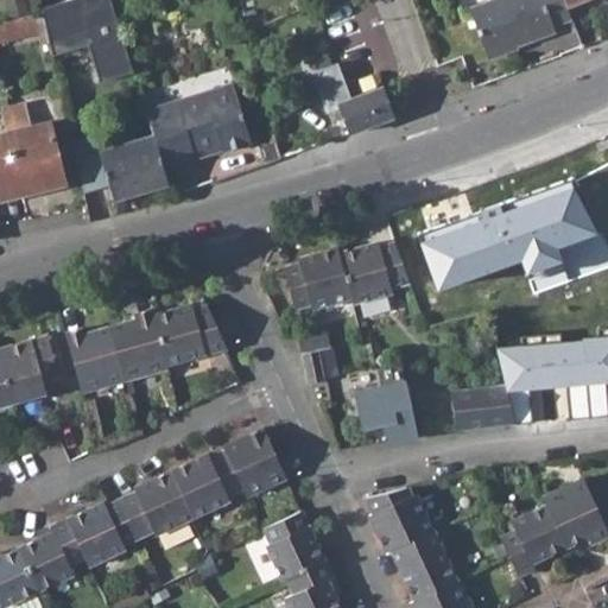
[(65,0),(40,8),(42,12),(48,42),(51,57),(89,44),(102,82),(135,70),(111,0),(65,0)]
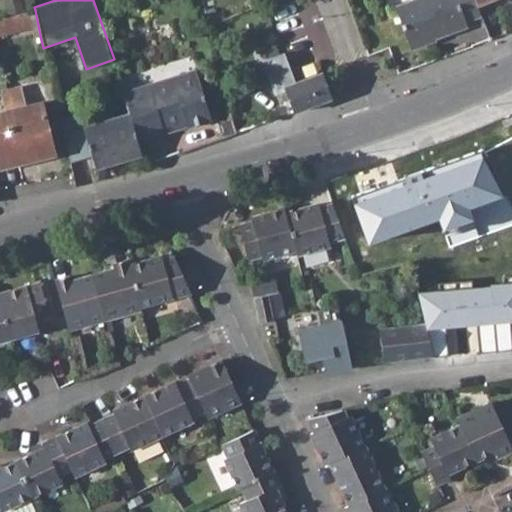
[(416,0),(395,8),(411,50),(467,28),(465,24),(482,18),(478,6),(475,0),(416,0)]
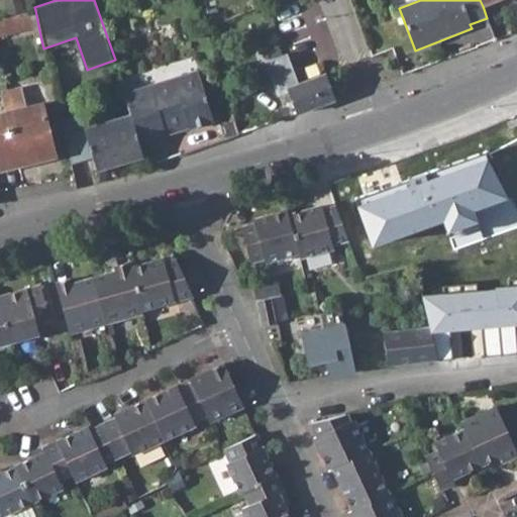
[(0,19),(0,34),(33,26),(35,37),(40,35),(35,10),(0,19)]
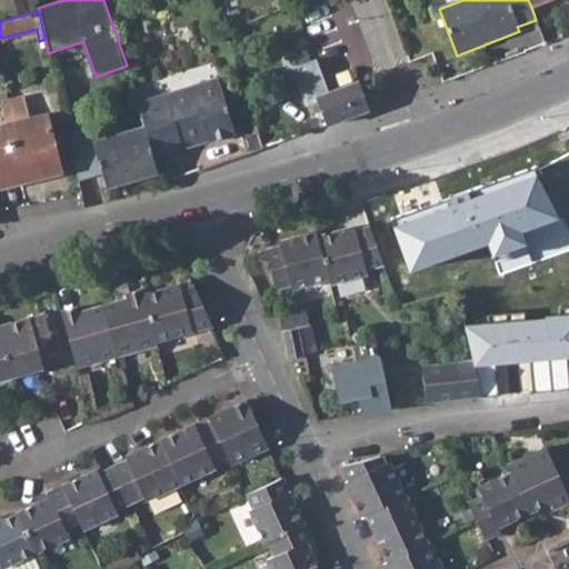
[(316,98),(326,125),(370,108),(360,79),(327,91),(316,58),(292,67),(307,102),(316,98)]
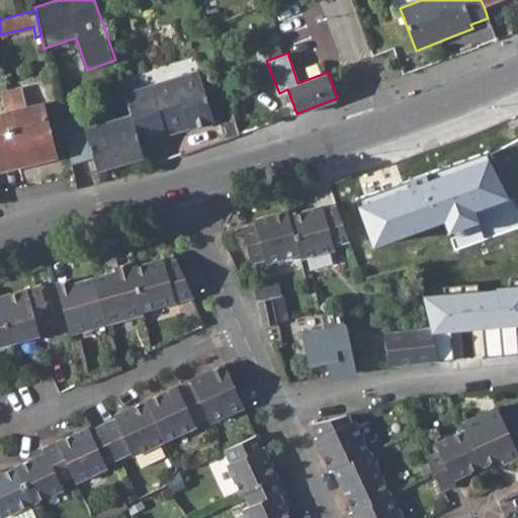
[(198,72),(123,94),(131,116),(141,148),(167,140),(166,133),(180,128),(179,125),(188,123),(189,128),(213,120),(198,72)]
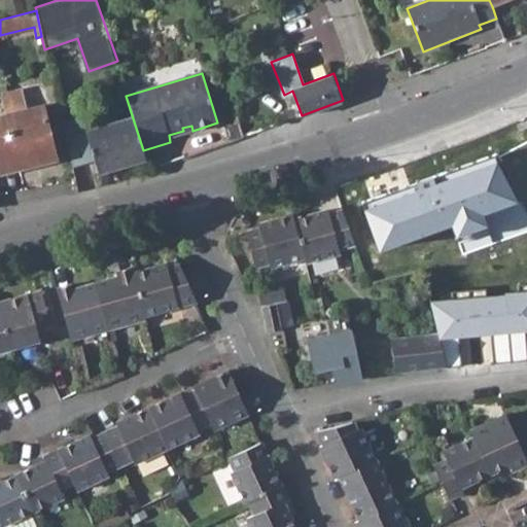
[(0,93),(0,94),(5,113),(24,109),(19,89),(0,93)]
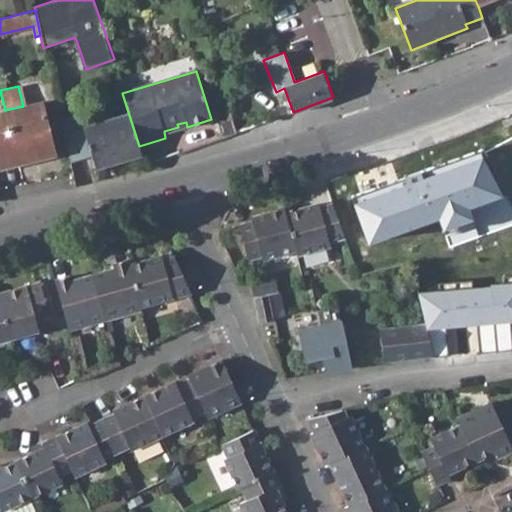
[(41,101),(23,106),(5,110),(17,163),(54,154),(41,101)]
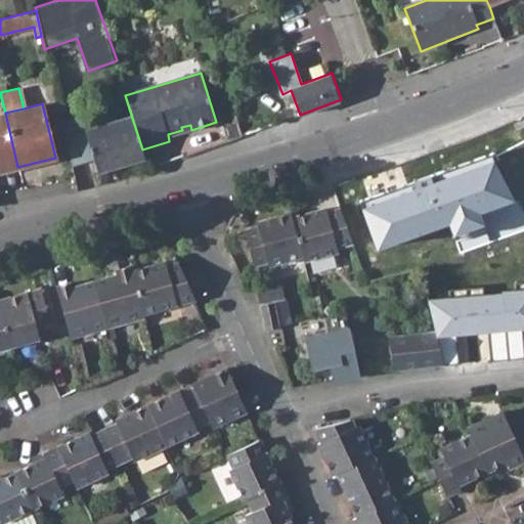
[(0,114),(0,171),(17,167),(5,113),(0,114)]
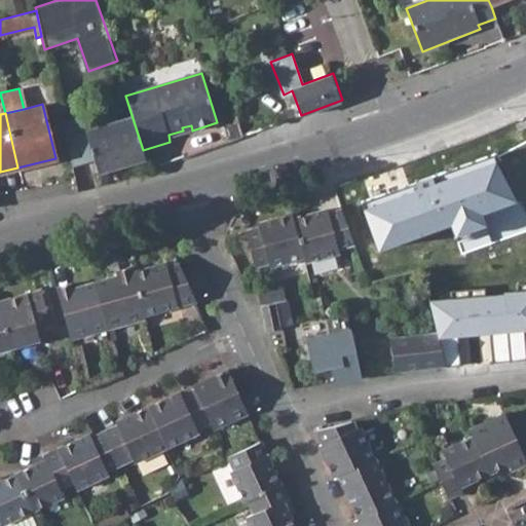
[(72,165),(94,158),(85,133),(80,114),(62,120),(72,165)]
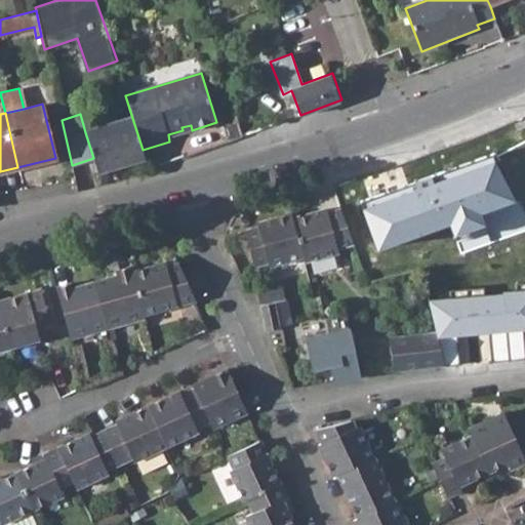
[(93,158),(97,174),(146,159),(143,150),(132,118),(85,132),(93,158)]
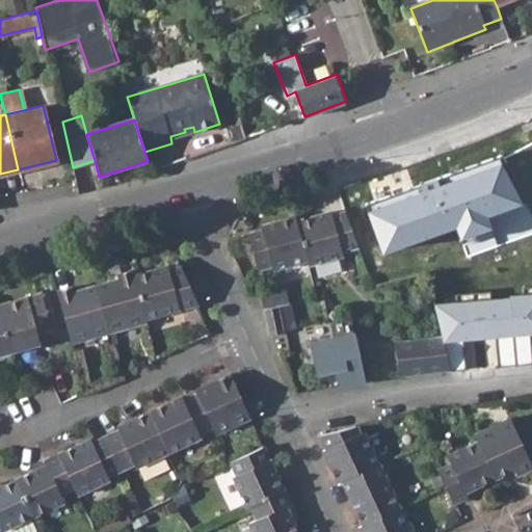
[(504,158),(367,210),(382,254),(455,227),(459,240),(491,228),(487,217),(522,204),(504,158)]
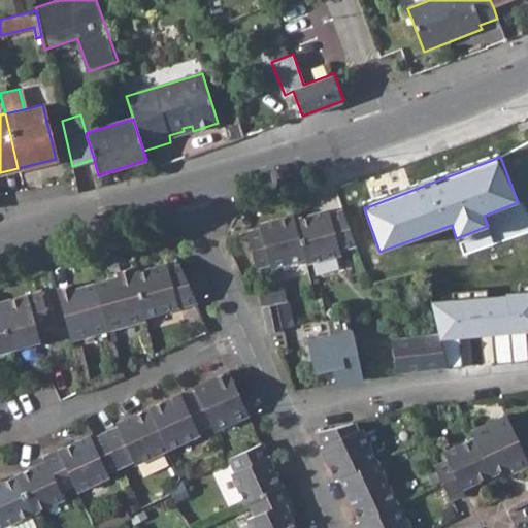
[(330,209),(295,220),(306,258),(307,262),(341,252),(340,248),(355,243),(343,210),(331,215),(330,209)]
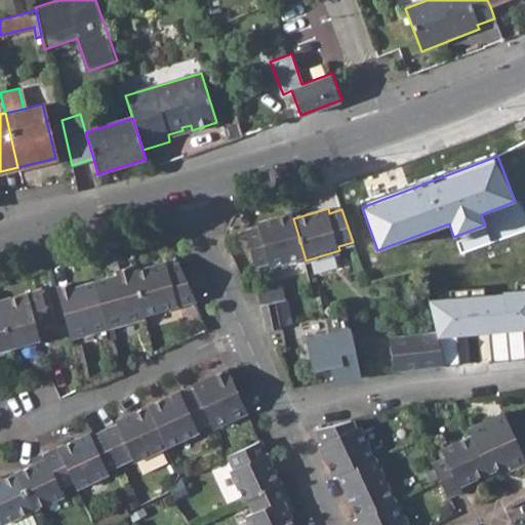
[(270,267),(305,256),(293,218),(292,214),(258,224),(258,227),(246,231),(256,266),(269,261),(270,267)]
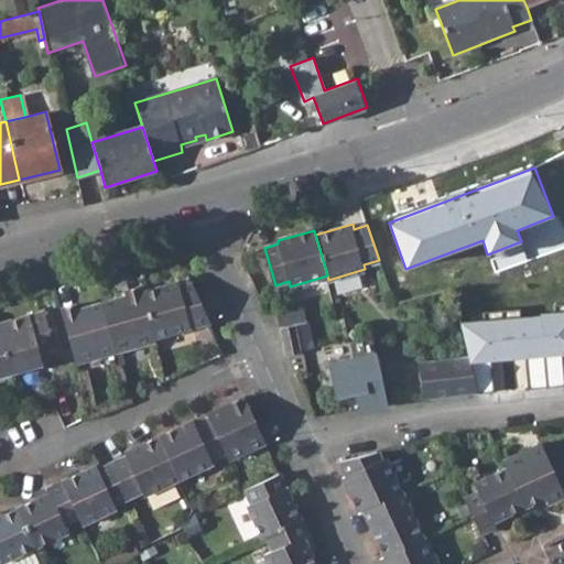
[(141,292),(154,336),(208,321),(192,282),(181,286),(179,281),(141,292)]
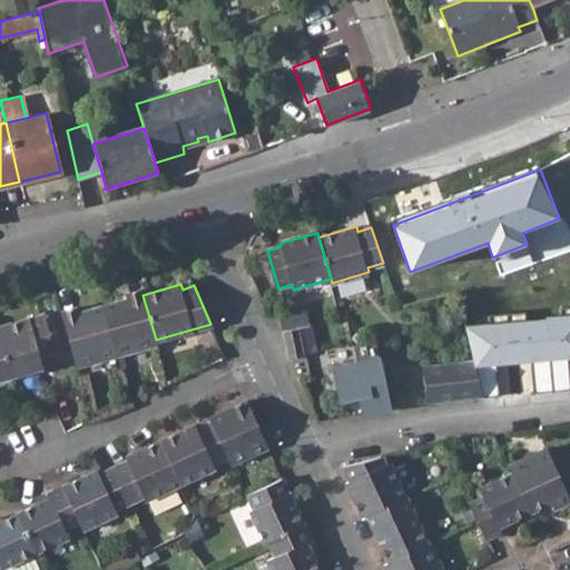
[(105,306),(117,354),(157,343),(156,340),(143,295),(141,290),(126,294),(127,300),(105,306)]
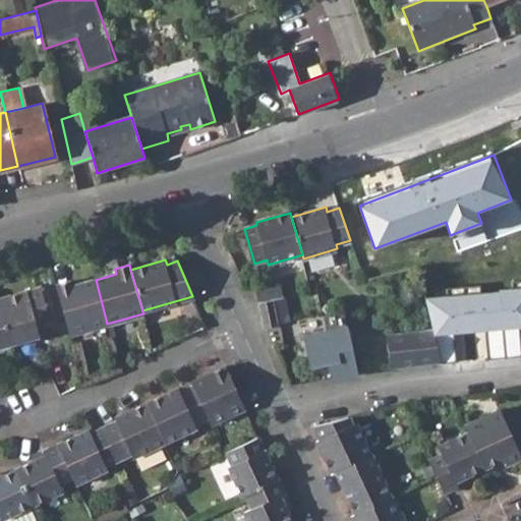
[(57,285),(68,336),(107,324),(96,280),(73,286),(73,280),(57,285)]
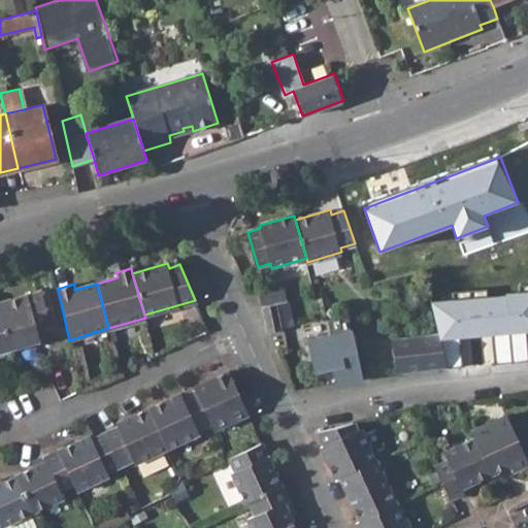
[(260,295),(264,310),(281,306),(289,303),(285,289),(260,295)]
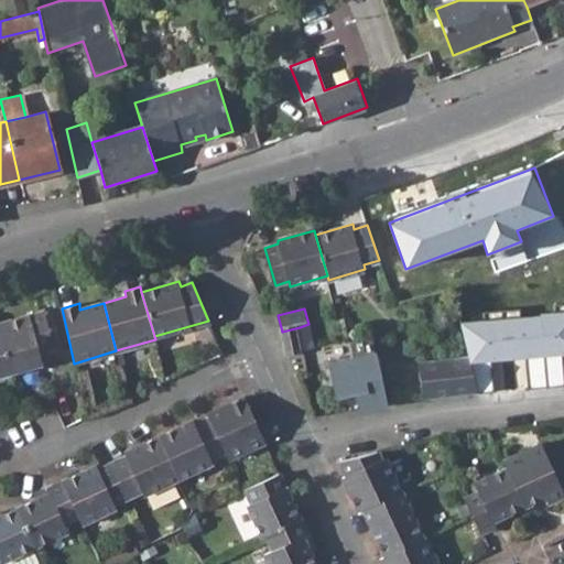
[(0,320),(0,337),(9,369),(36,361),(33,350),(50,347),(40,310),(0,320)]
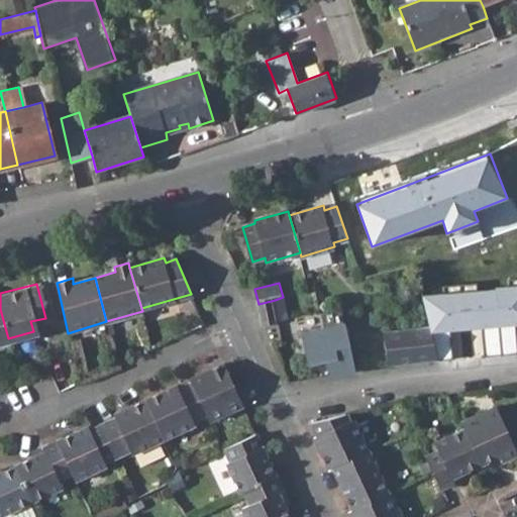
[(516,286),(422,296),(428,326),(430,332),(516,325),(516,286)]
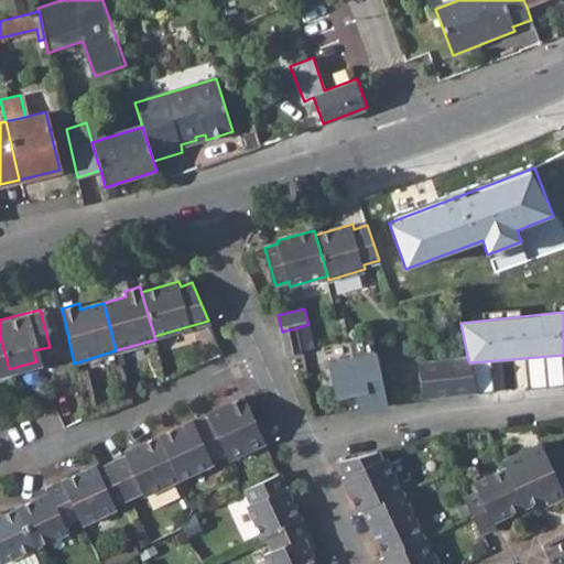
[(282,332),(288,358),(305,354),(300,327),(282,332)]
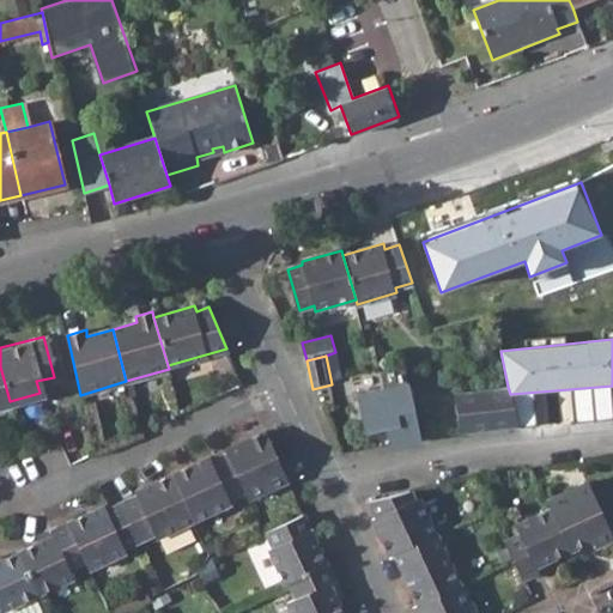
[(387,422),(389,443),(419,437),(411,364),(384,370),(387,384),(360,388),(364,424),(387,422)]
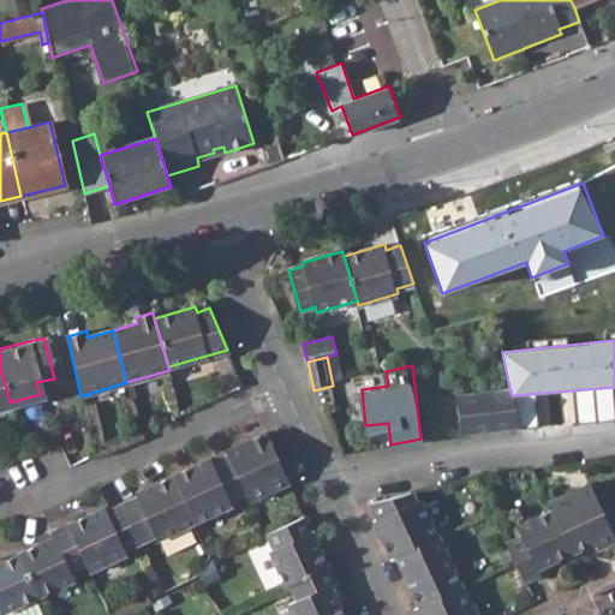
[(0,405),(10,402),(0,368),(0,405)]
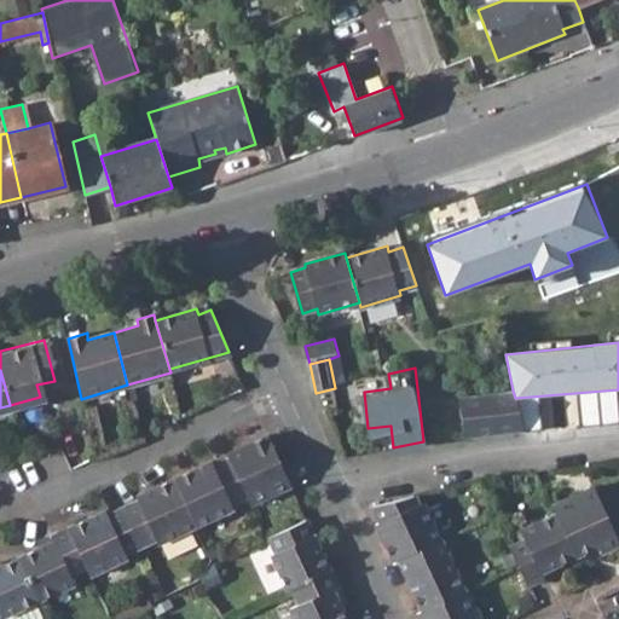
[(462,437),(522,432),(515,398),(513,391),(458,395),(462,437)]
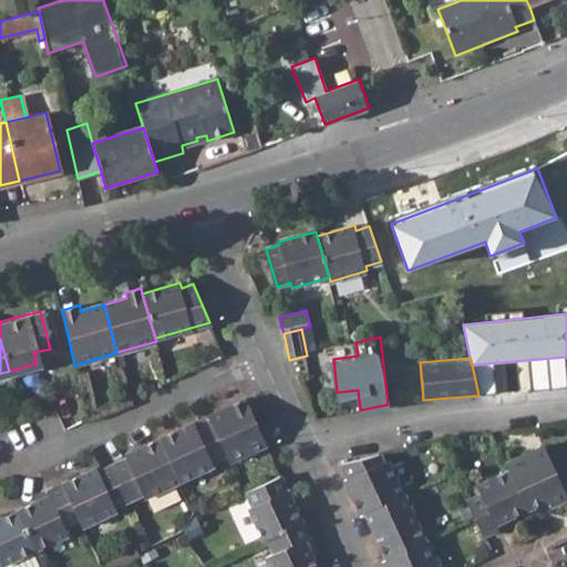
[(224,453),(227,461),(264,444),(243,397),(206,413),(208,419),(224,453)]
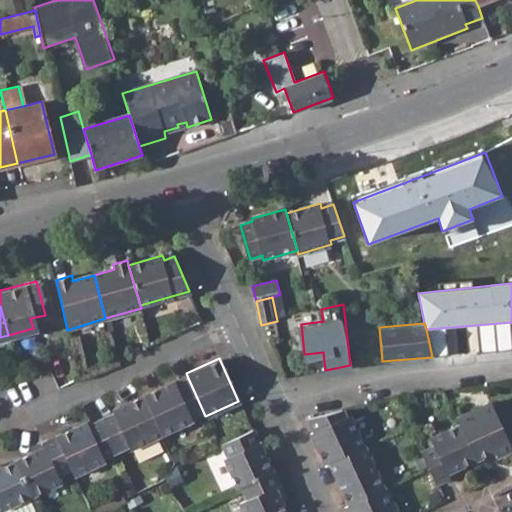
[(202,409),(188,378),(175,384),(173,379),(143,394),(161,434),(192,419),(190,415),(202,409)]
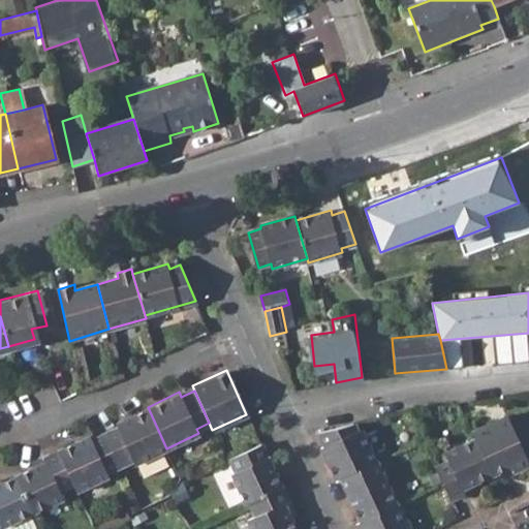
[(102,434),(118,467),(130,461),(133,465),(166,448),(148,407),(114,423),(116,427),(102,434)]
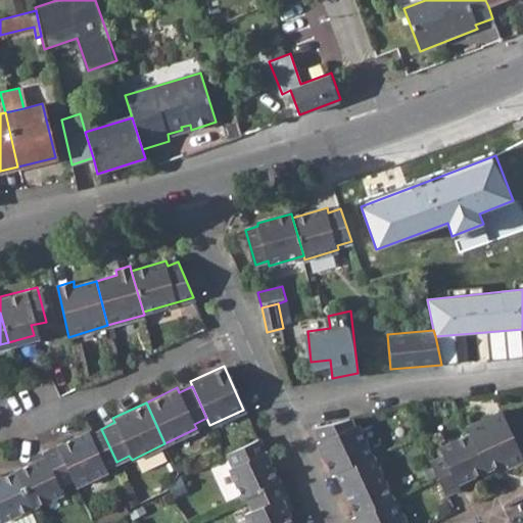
[(469,433),(487,471),(506,463),(508,467),(522,459),(522,458),(501,410),(466,426),(469,433)]
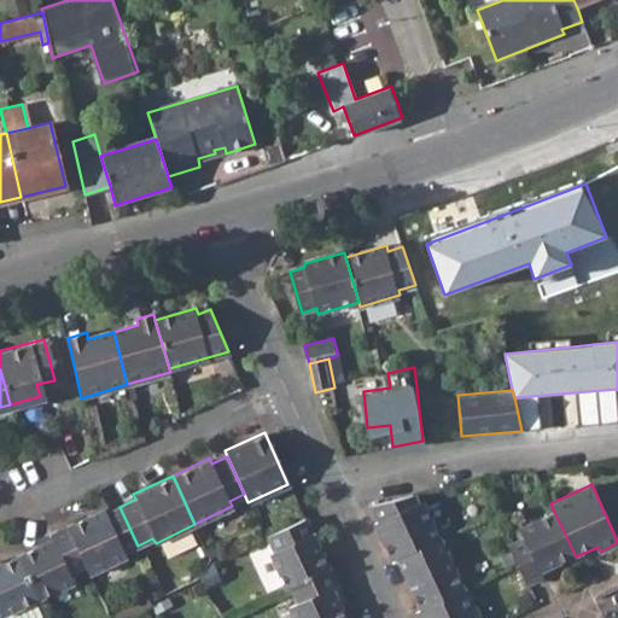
[(373,523),(391,560),(395,559),(433,542),(438,540),(421,502),(415,503),(410,494),(371,503),(379,520),(373,523)]
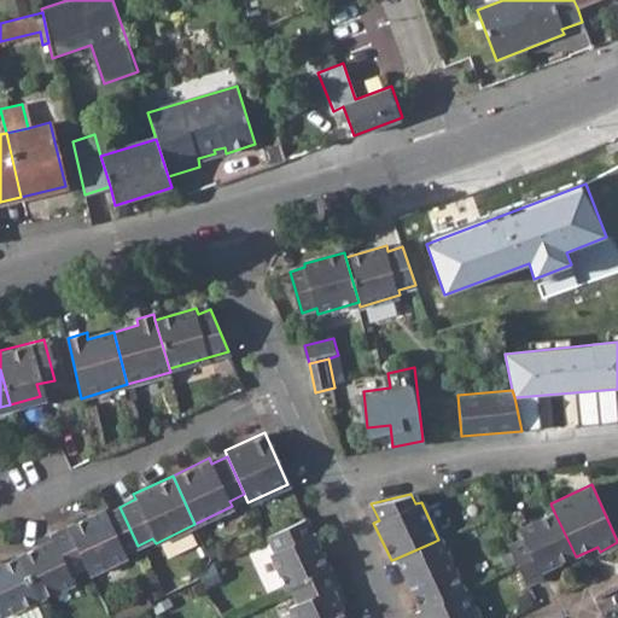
[(81,566),(85,576),(123,558),(121,554),(138,546),(120,507),(103,516),(100,511),(62,526),(81,566)]
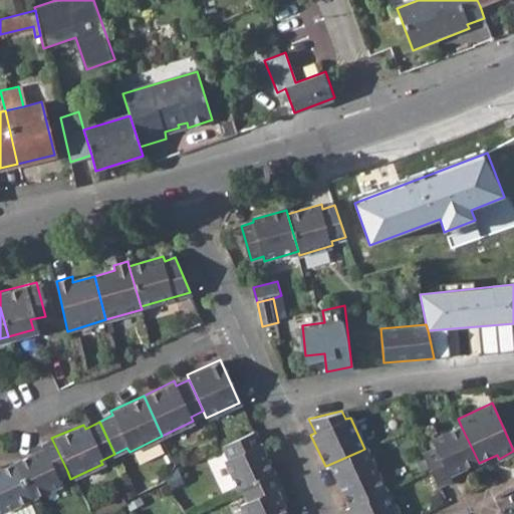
[(479,463),(461,426),(432,440),(435,449),(423,454),(438,487),(451,481),(450,476),(479,463)]
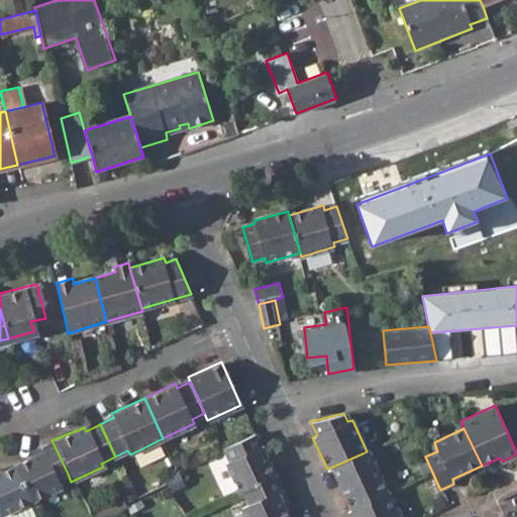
[(225,466),(238,494),(242,493),(275,477),(255,435),(222,449),(228,463),(225,466)]
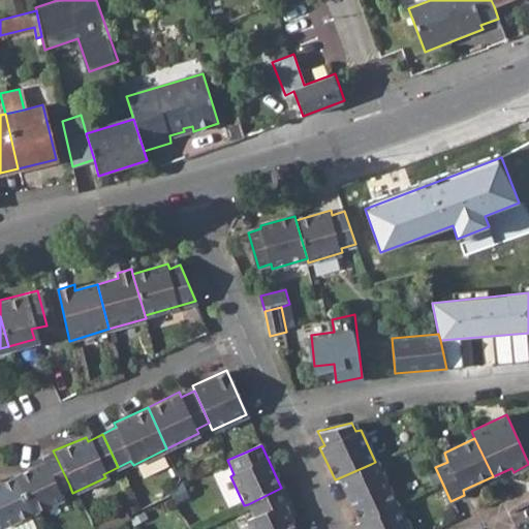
[(53,450),(40,457),(43,462),(30,467),(11,476),(29,514),(59,499),(56,491),(69,485),(53,450)]
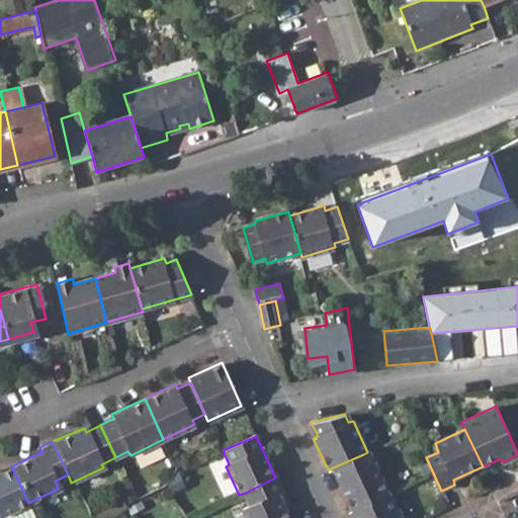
[(26,453),(29,457),(42,452),(39,447),(26,453)]
